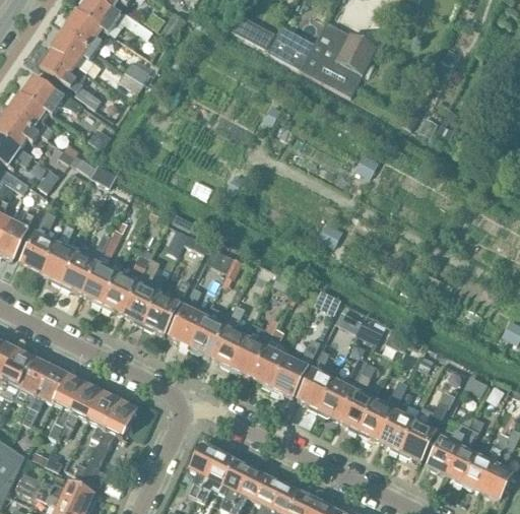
[(116,5),(109,0),(85,0),(78,11),(103,28),(108,33),(116,22),(122,26),(124,23),(147,40),(152,33),(124,12),(122,13),(121,14),(114,9),(116,5)]
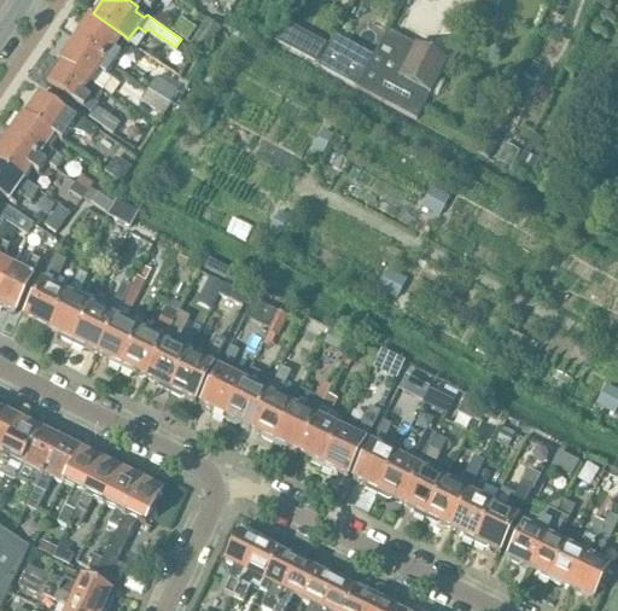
[(75,34),(112,60),(121,50),(115,45),(122,34),(93,13),(92,13),(91,12),(75,34)]
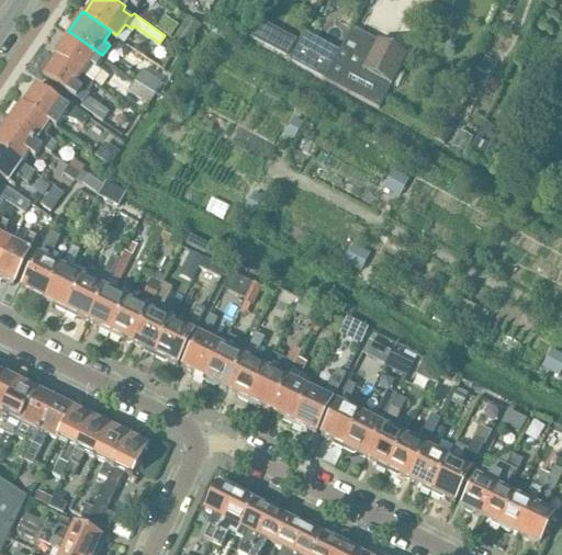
[(171,35),(184,44),(200,22),(188,12),(171,35)]
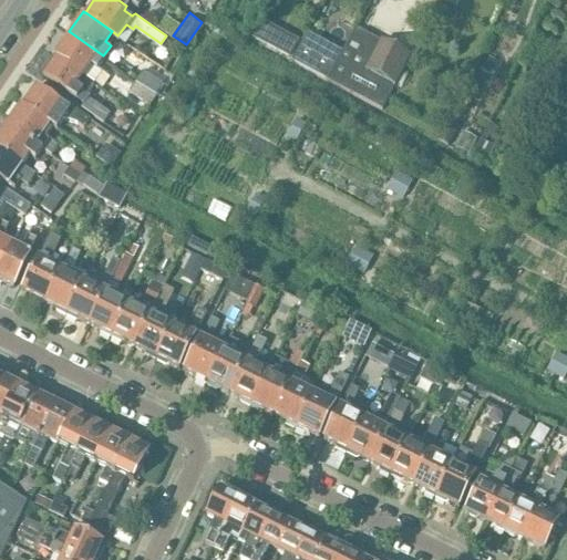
[(253,31),(251,32),(264,40),(275,21),(261,14),(253,31)]
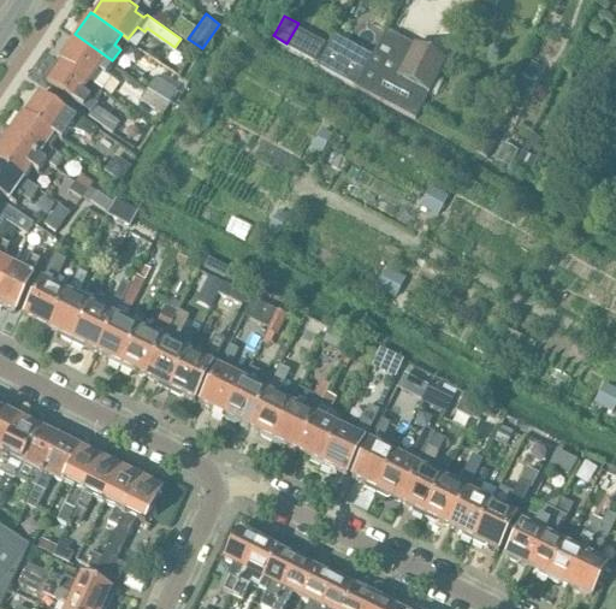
[(415,113),(418,110),(430,88),(446,57),(414,39),(414,40),(388,27),(386,25),(385,27),(372,51),(373,52),(355,82),(415,113)]
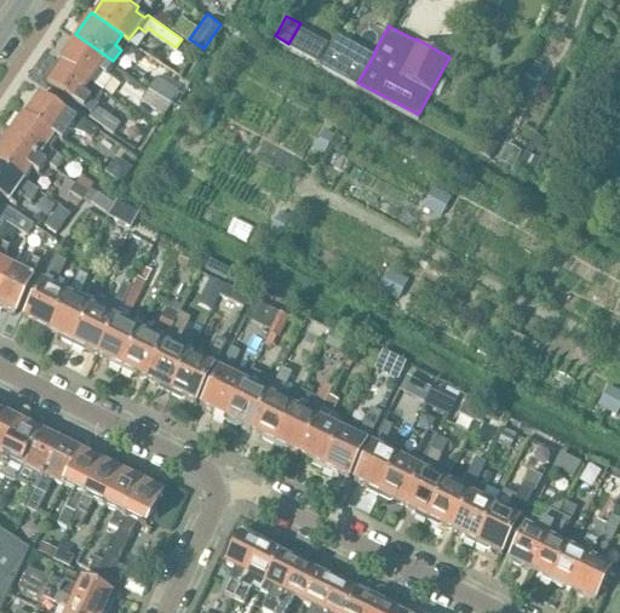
[(337,30),(320,58),(319,61),(357,82),(375,52),(374,51),(337,30)]
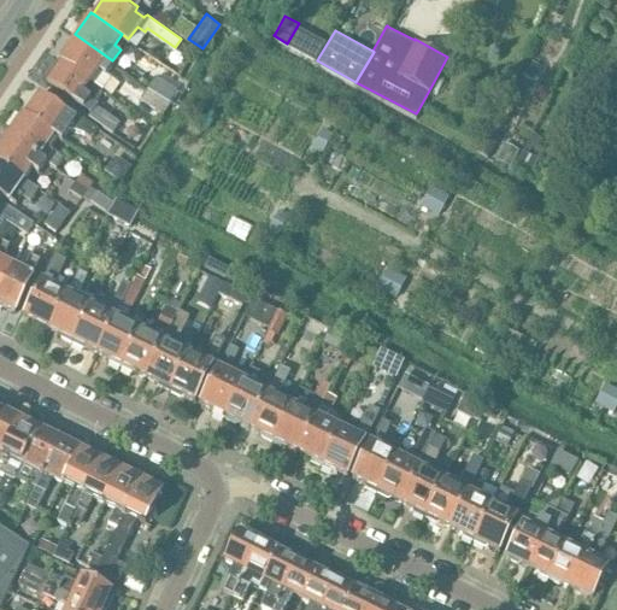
[(112,74),(106,70),(112,60),(75,34),(60,56),(63,57),(62,58),(92,78),(103,87),(104,86),(112,74)]
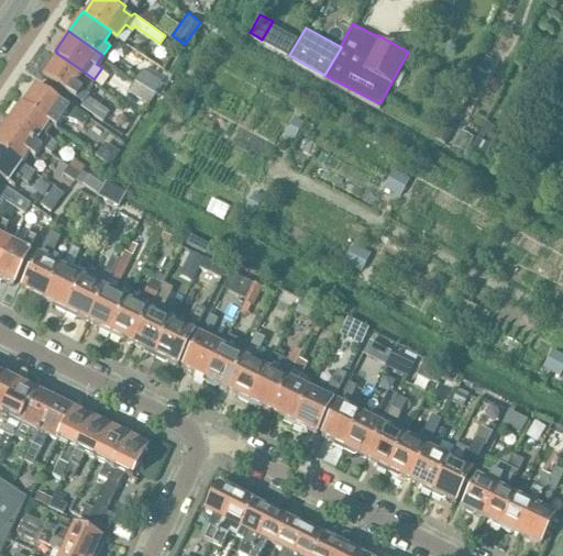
[(81,87),(87,90),(88,87),(89,88),(94,81),(92,80),(94,79),(84,71),(56,53),(43,73),(70,91),(76,95),(81,87)]
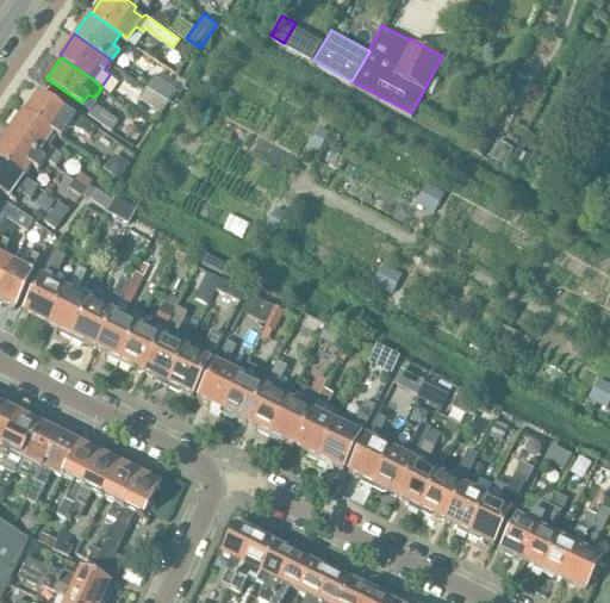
[(145,85),(167,98),(168,98),(175,86),(154,72),(145,85)]
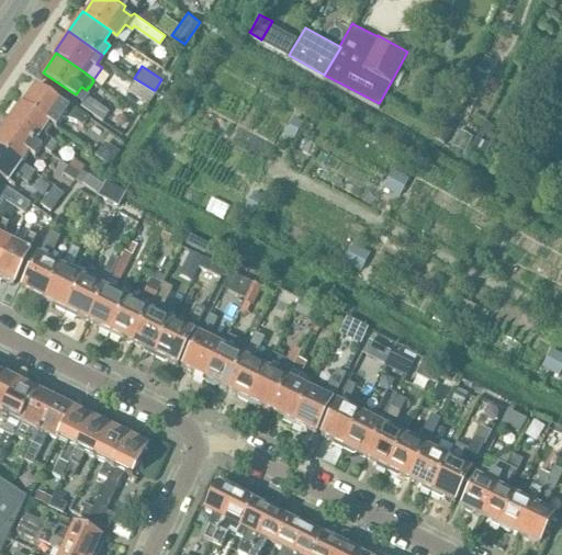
[(134,78),(127,88),(148,100),(154,91),(154,90),(134,78)]
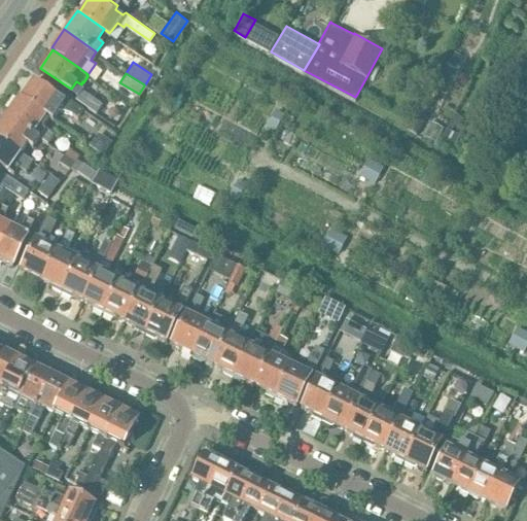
[(47,112),(46,112),(53,116),(60,106),(72,111),(77,115),(83,106),(66,95),(64,97),(34,76),(22,95),(47,112)]
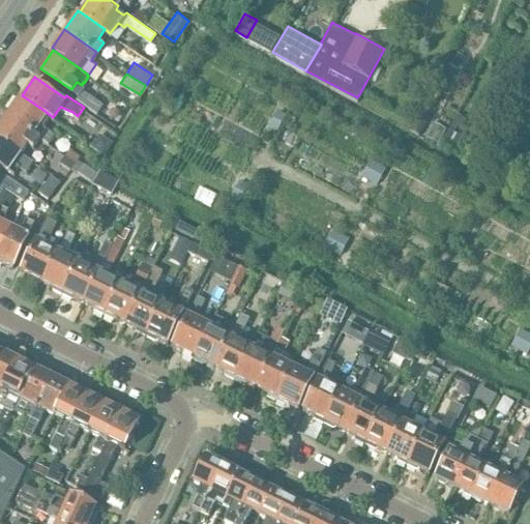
[(431,84),(420,106),(429,110),(440,88),(431,84)]
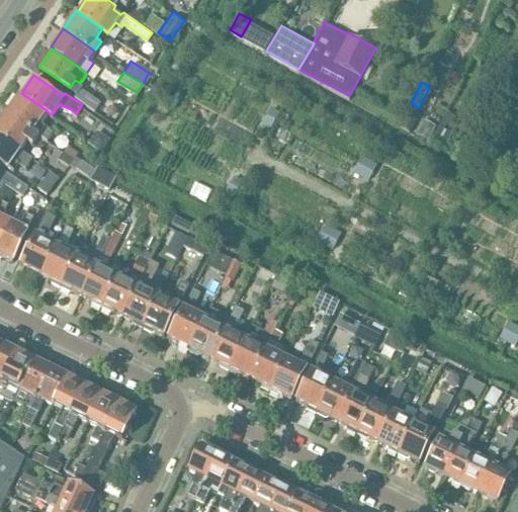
[(80,86),(74,94),(94,108),(100,99),(80,86)]
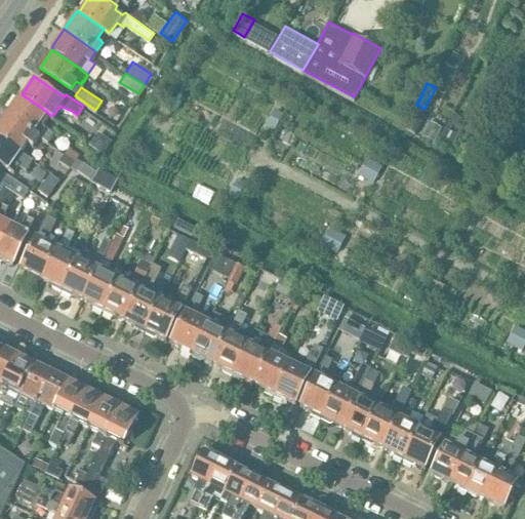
[(39,134),(47,141),(53,131),(40,122),(46,112),(47,112),(22,94),(22,95),(19,93),(6,112),(39,134)]
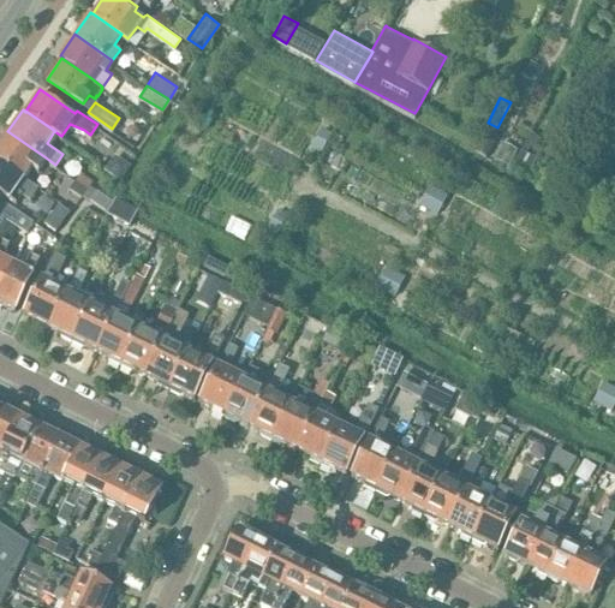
[(499,129),(497,127),(488,123),(477,143),(476,147),(475,148),(487,154),(487,153),(488,152),(499,129)]
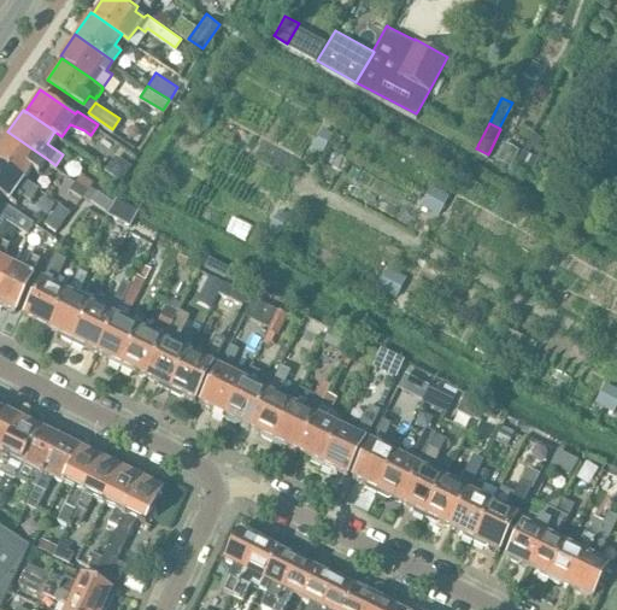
[(322,150),(333,129),(322,124),(312,145),(322,150)]
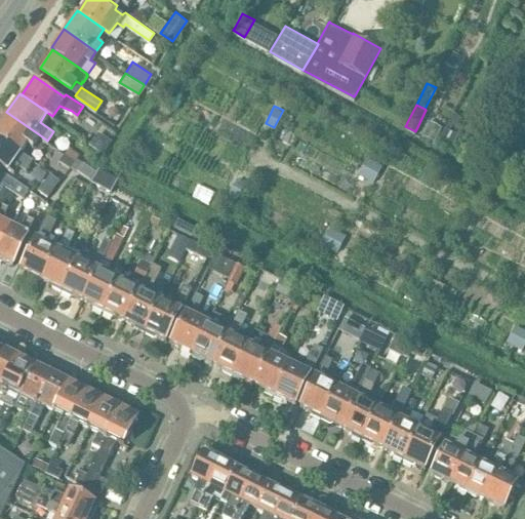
[(0,134),(21,150),(28,140),(32,144),(39,134),(6,112),(0,121),(0,134)]
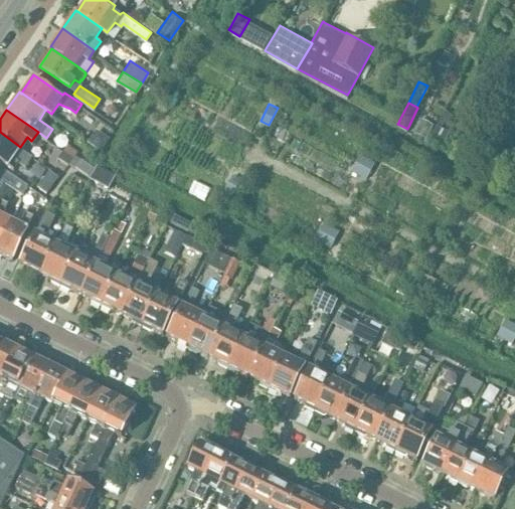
[(443,139),(449,129),(442,125),(437,122),(431,132),(443,139)]
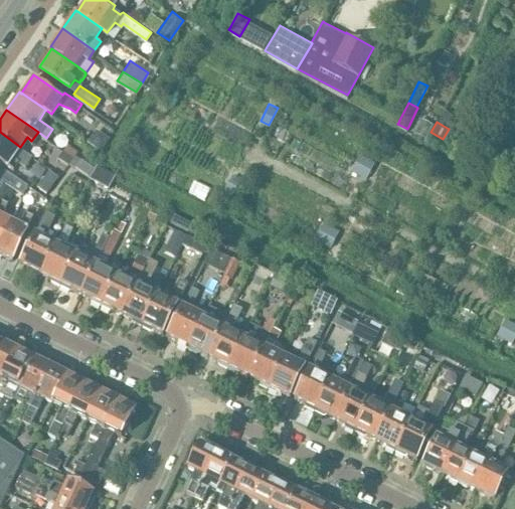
[(88,139),(101,148),(109,136),(97,127),(88,139)]
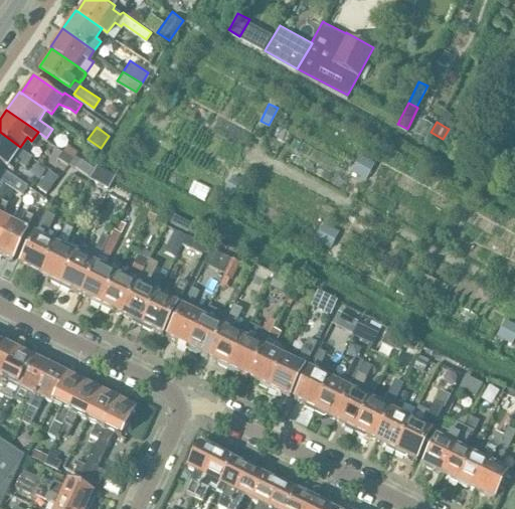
[(0,132),(0,159),(8,165),(13,168),(18,160),(25,164),(31,155),(20,147),(0,132)]
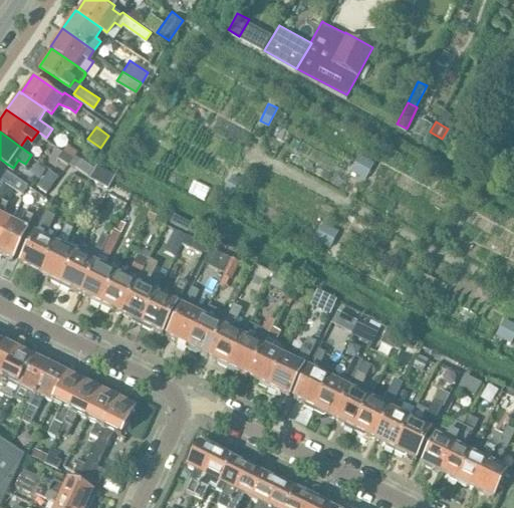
[(77,149),(67,142),(63,149),(72,156),(75,152),(77,149)]
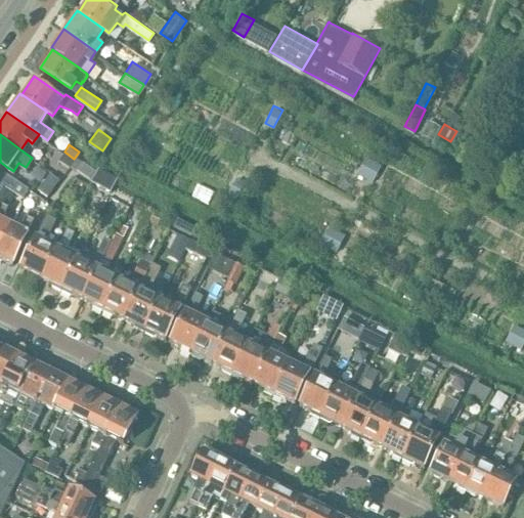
[(71,164),(74,159),(64,152),(59,159),(70,166),(71,164)]
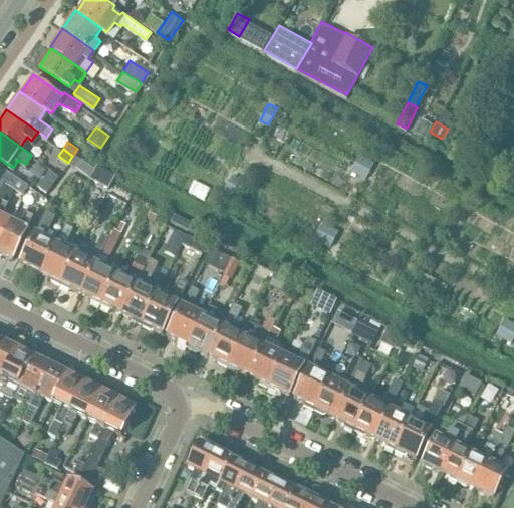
[(365,176),(374,160),(359,152),(350,168),(365,176)]
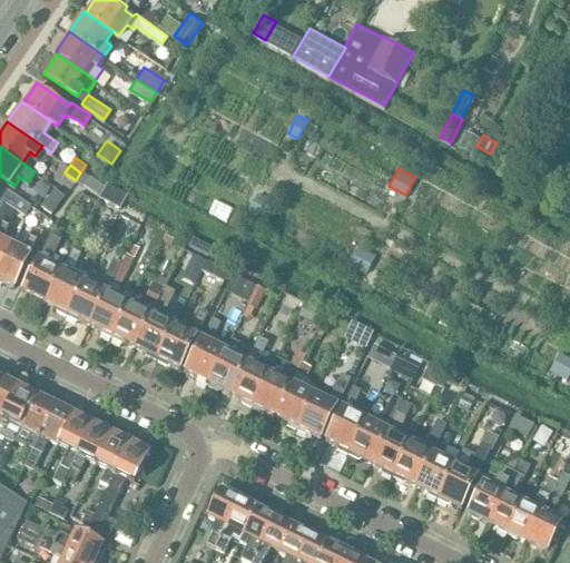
[(89,173),(82,181),(98,193),(104,183),(89,173)]
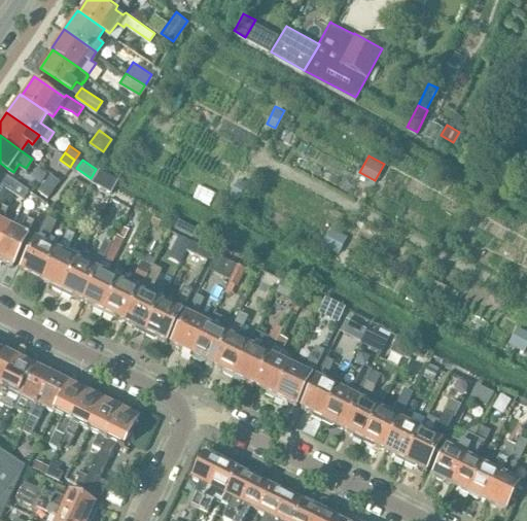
[(99,167),(91,180),(110,192),(114,184),(117,177),(118,177),(111,173),(109,172),(99,167)]
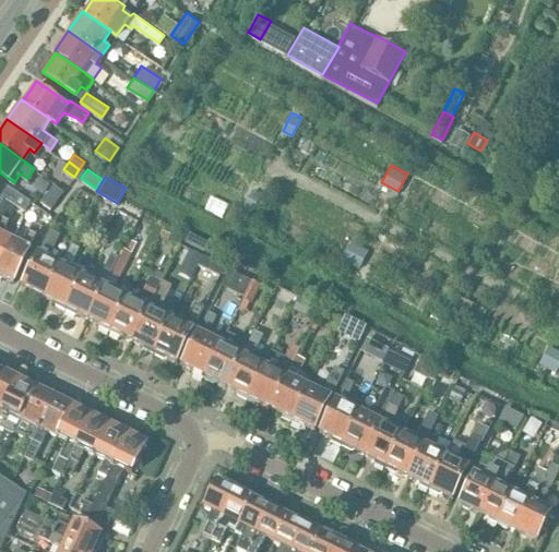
[(2,179),(0,181),(0,191),(15,202),(24,208),(30,198),(2,179)]
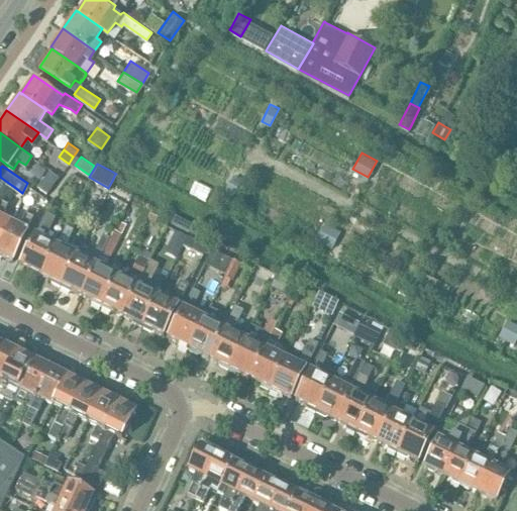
[(241,177),(233,173),(224,189),(233,194),(241,177)]
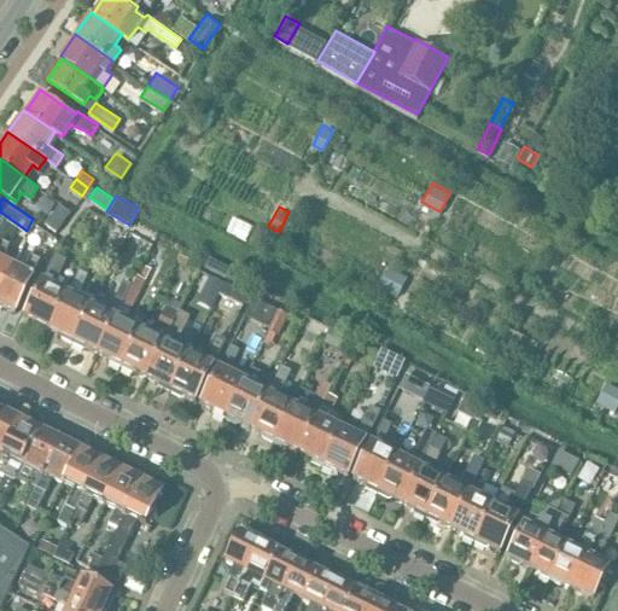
[(10,243),(0,237),(0,287),(13,261),(3,256),(10,243)]
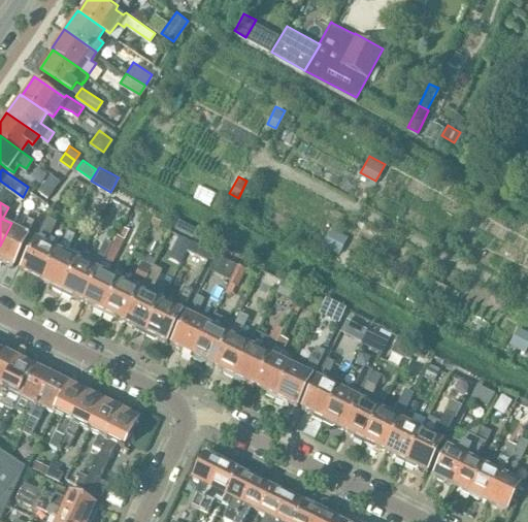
[(11,223),(0,246),(0,257),(13,263),(38,210),(30,206),(21,227),(11,223)]
